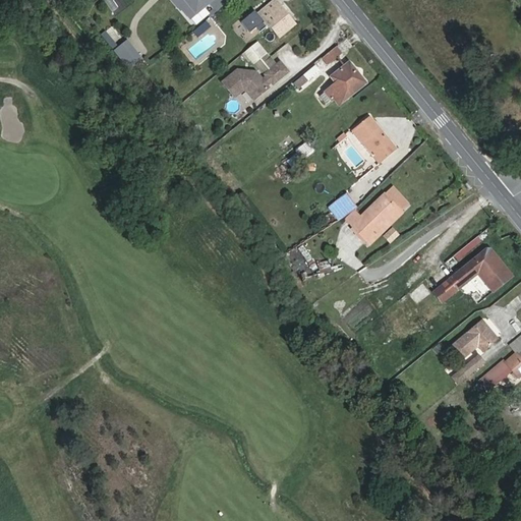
[(173,0),(181,9),(188,3),(196,12),(212,0),(173,0)]
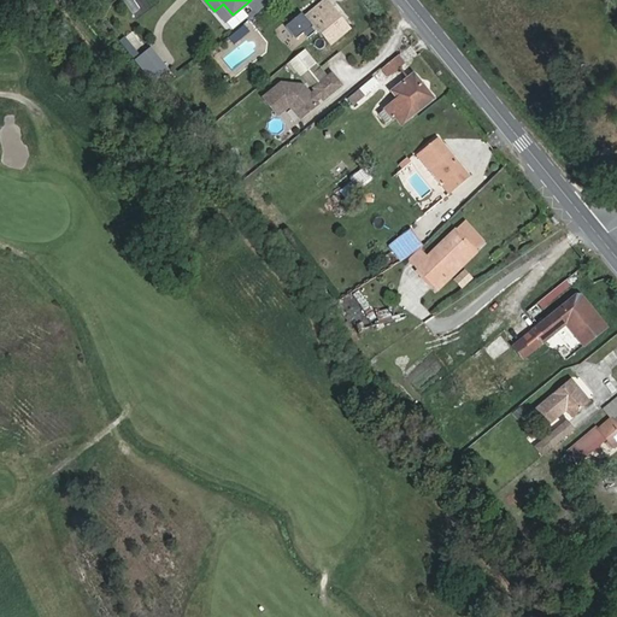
[(256,25),(287,0),(276,0),(251,21),(256,25)]
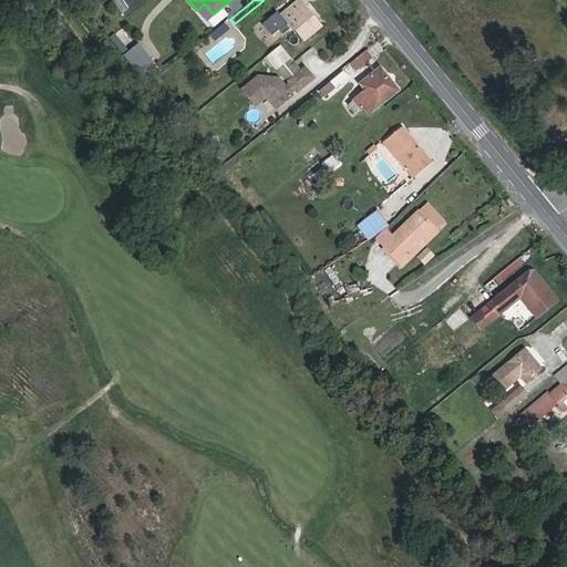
[(235,0),(230,4),(236,12),(248,2),(245,0),(235,0)]
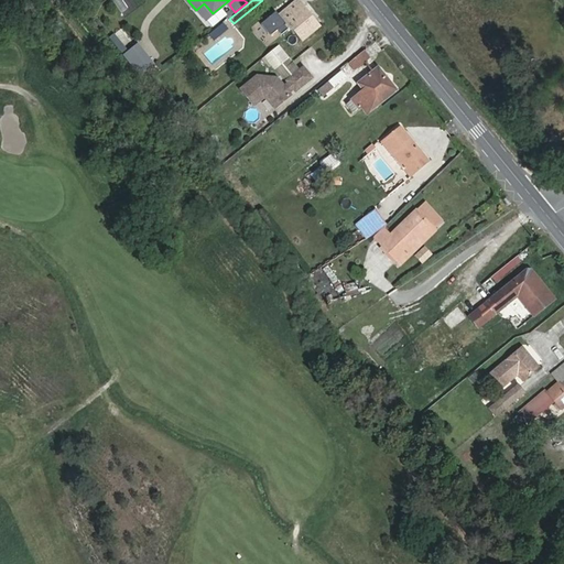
[(320,26),(297,0),(278,17),(273,20),(274,23),(282,33),(292,25),(303,40),(320,26)]
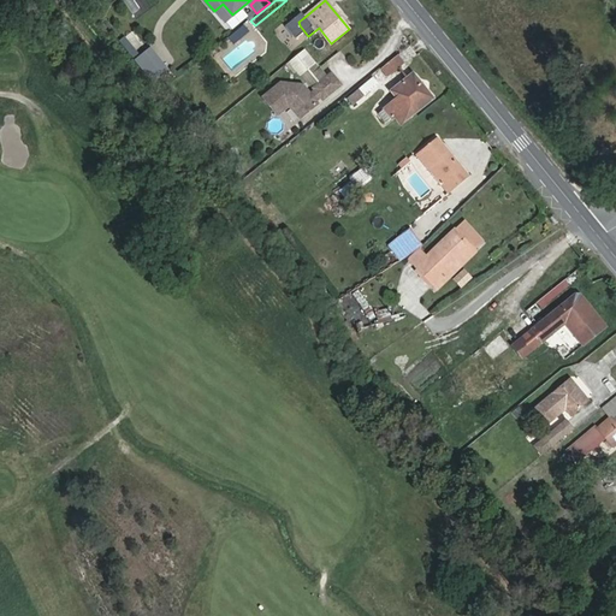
[(126,35),(119,41),(134,59),(141,53),(126,35)]
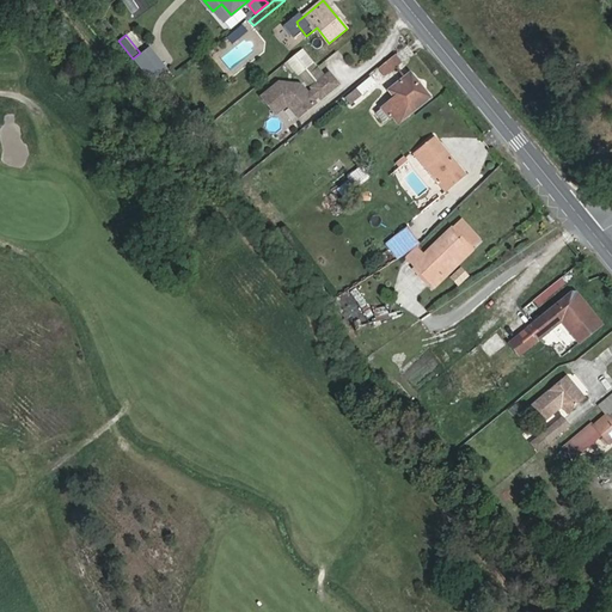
[(153,81),(170,67),(151,46),(134,60),(153,81)]
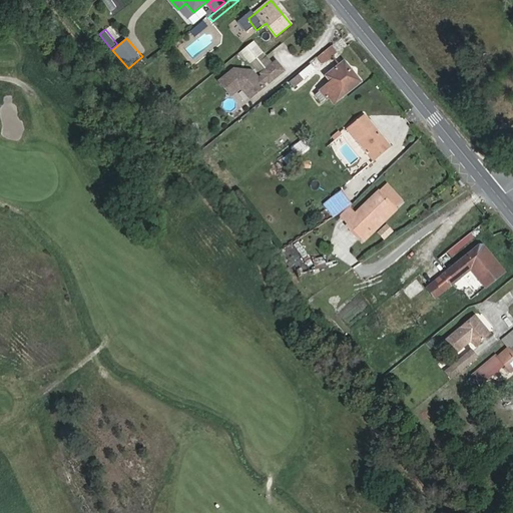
[(324,63),(342,49),(336,42),(318,57),(324,63)]
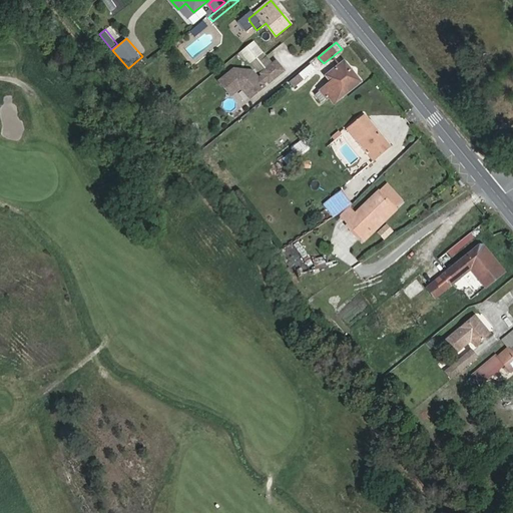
[(266,86),(264,84),(268,80),(270,83),(285,71),(277,61),(262,73),(264,75),(260,79),(252,71),(234,69),(220,81),(231,96),(240,89),(243,89),(250,98),(266,86)]
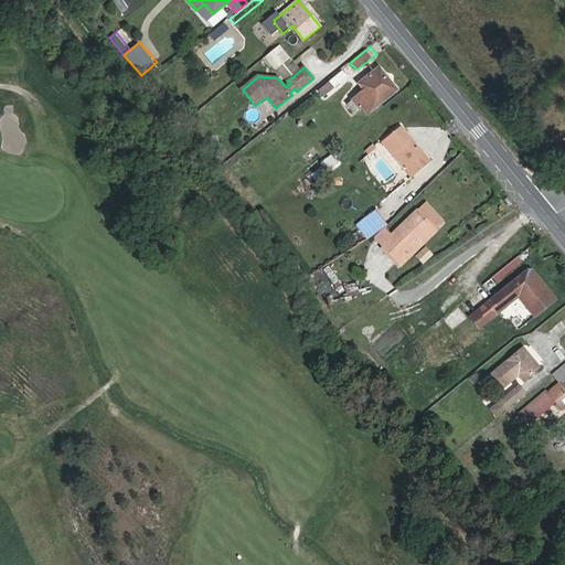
[(368,113),(397,89),(380,67),(360,84),(364,91),(347,105),(354,114),(363,106),(368,113)]
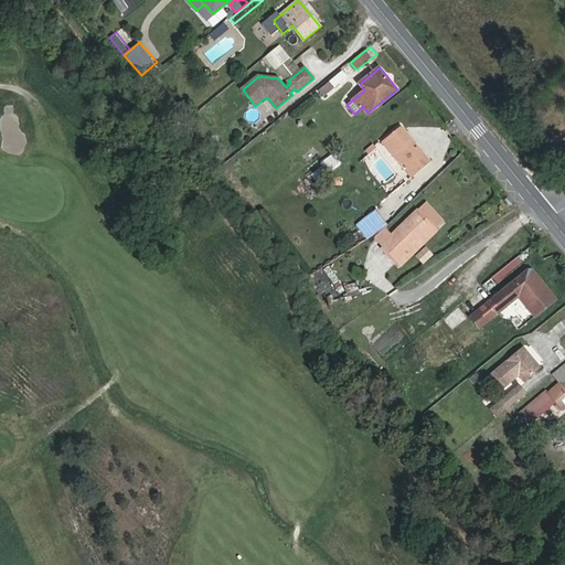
[(334,87),(347,76),(342,72),(330,82),(334,87)]
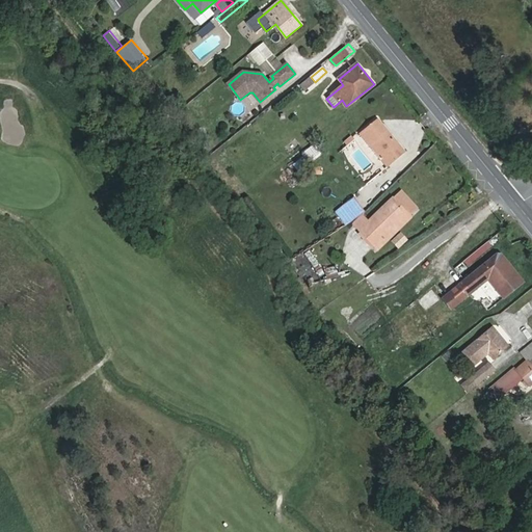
[(303,90),(315,82),(311,77),(300,85),(303,90)]
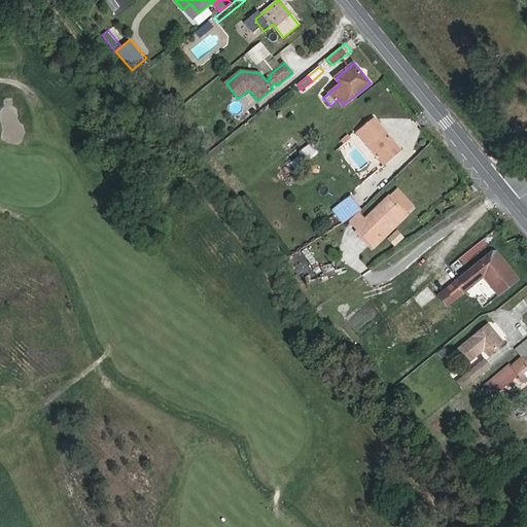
[(401,151),(375,118),(356,132),(384,166),(401,151)]
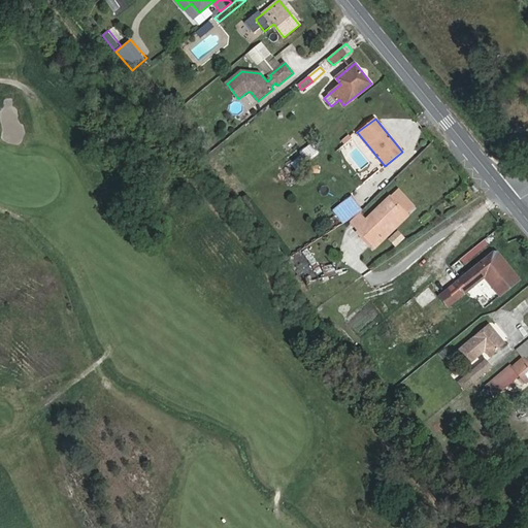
[(344,144),(352,138),(349,135),(342,140),(341,140),(344,144)]
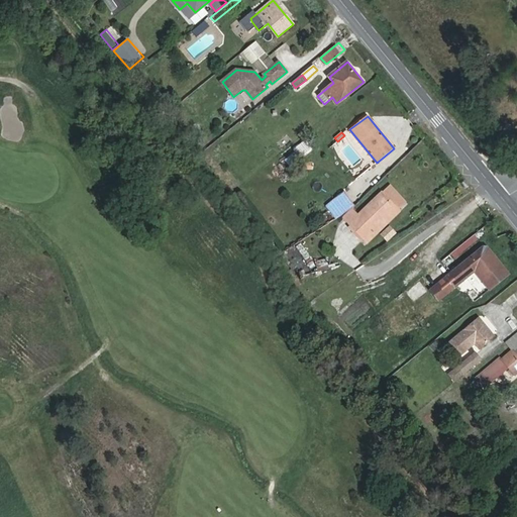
[(284,145),(292,139),(289,135),(281,142),(284,145)]
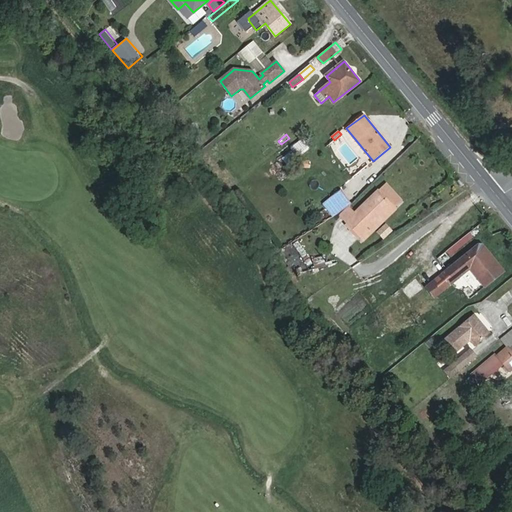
[(297,154),(305,149),(307,147),(304,143),(294,150),(297,154)]
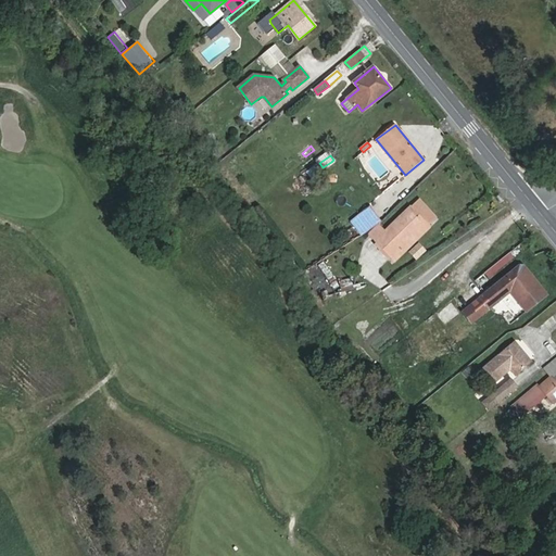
[(403,250),(437,217),(420,199),(387,231),(377,241),(391,256),(401,248),(403,250)]
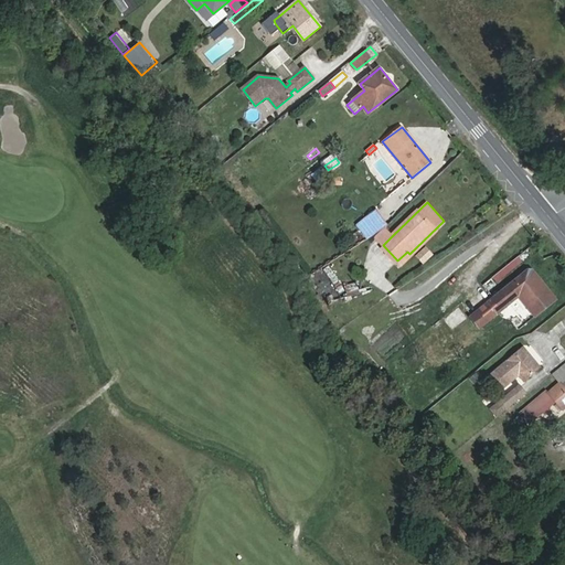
[(383,228),(385,227),(387,226),(376,211),(358,225),(369,238),(383,228)]
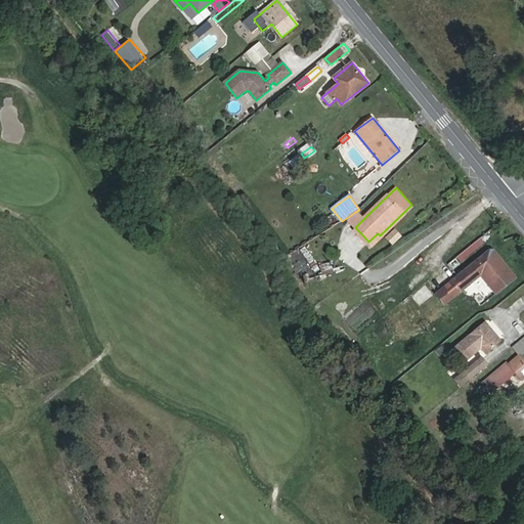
[(364,218),(357,211),(355,212),(348,219),(355,227),(364,218)]
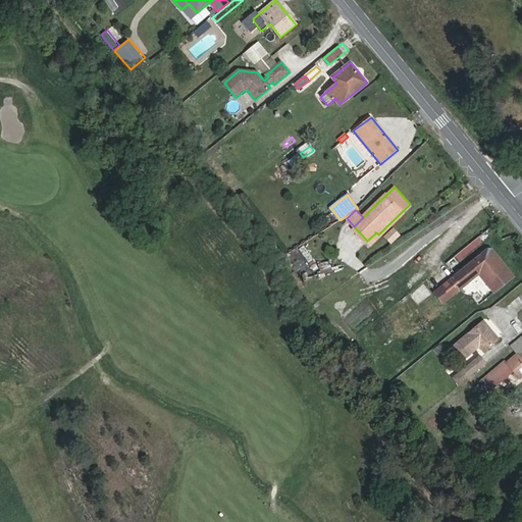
[(395,227),(384,237),(393,245),(403,235),(395,227)]
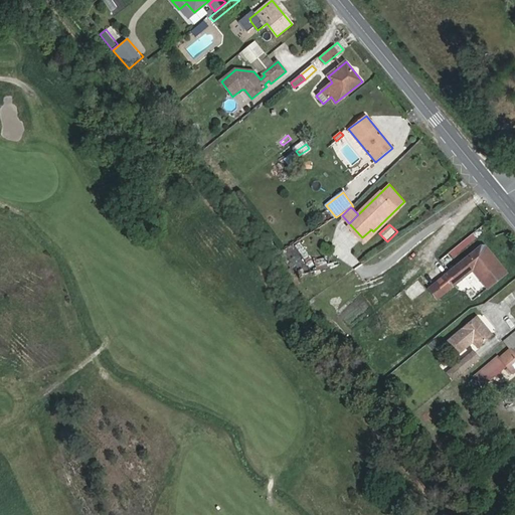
[(373,231),(371,229),(362,237),(366,241),(374,233),(373,231)]
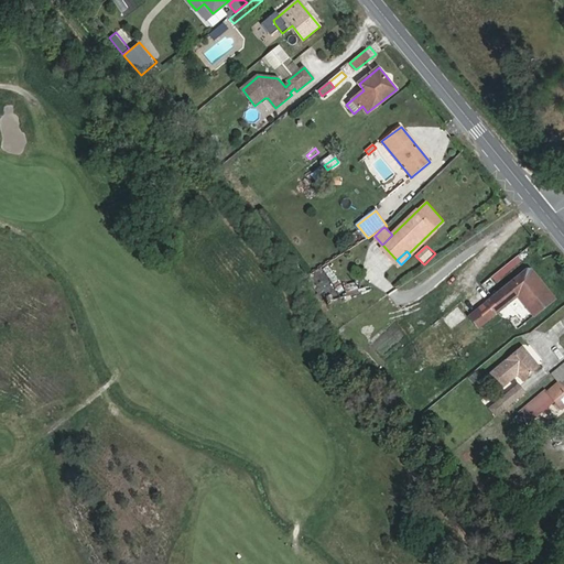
[(555,300),(532,271),(528,270),(470,316),(480,327),(519,295),(535,316),(555,300)]
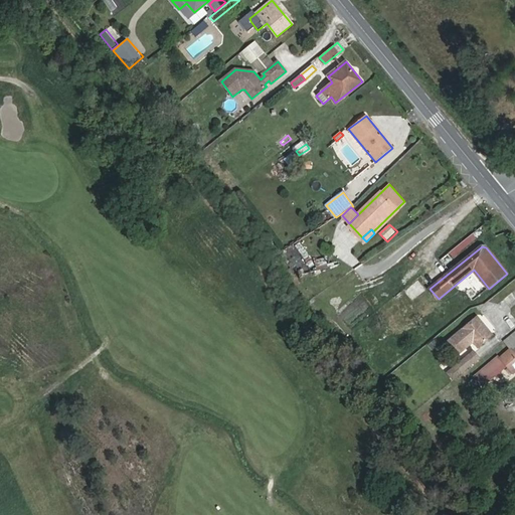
[(312,272),(330,267),(327,256),(310,262),(312,272)]
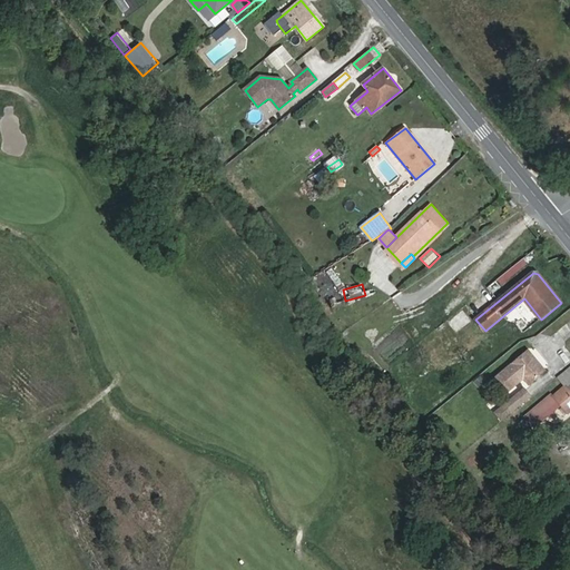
[(548,373),(529,351),(497,376),(508,391),(524,377),(531,386),(548,373)]
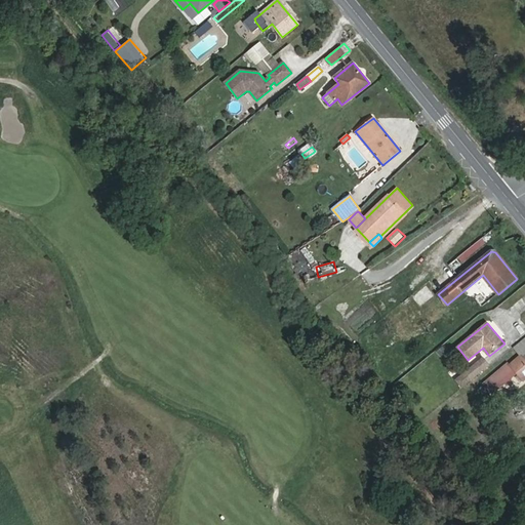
[(521,356),(524,352),(524,338),(514,348),(521,356)]
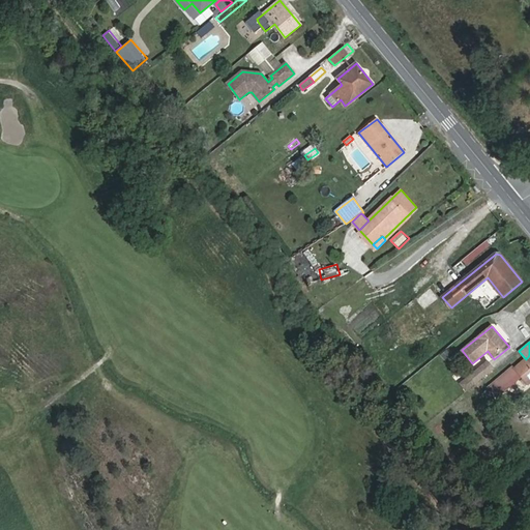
[(460,354),(455,358),(467,372),(472,367),(460,354)]
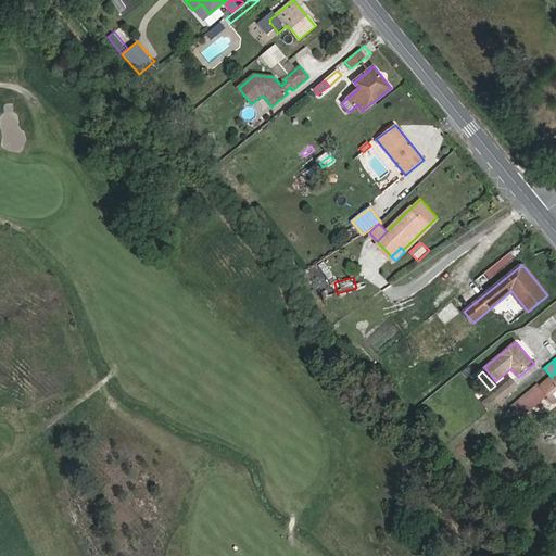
[(555,400),(555,381),(552,377),(540,387),(546,394),(554,402),(555,400)]
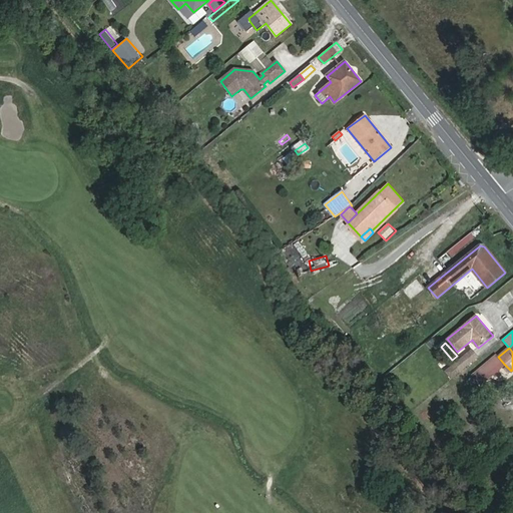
[(489,376),(504,364),(498,357),(483,369),(489,376)]
